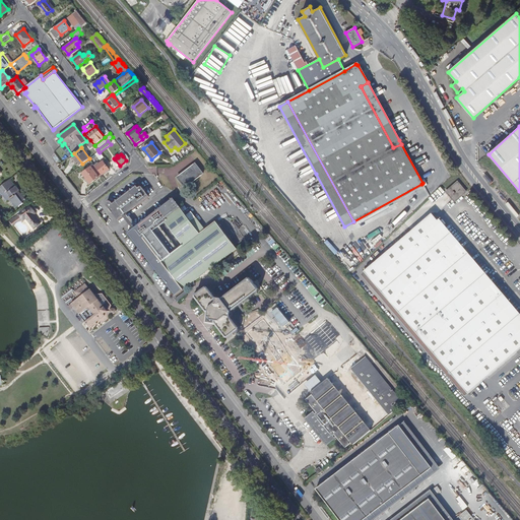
[(55,163),(58,166),(65,159),(61,155),(58,157),(60,159),(55,163)]
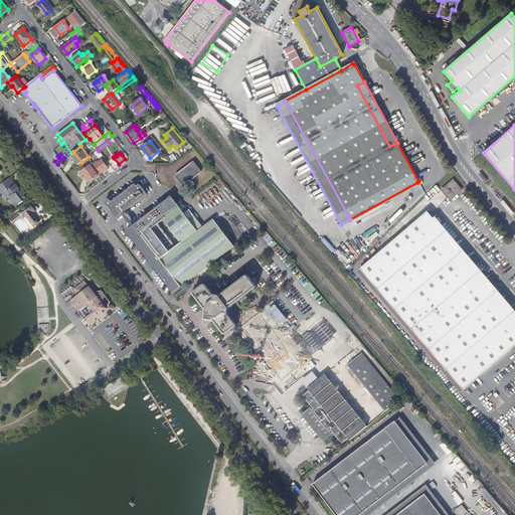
[(95,165),(101,173),(108,168),(102,160),(95,165)]
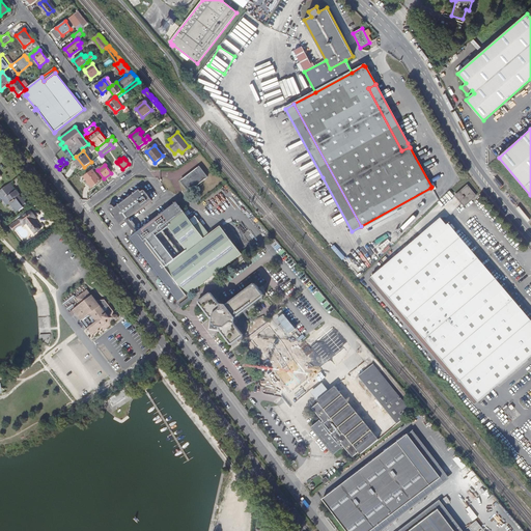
[(180,182),(189,192),(207,177),(199,167),(180,182)]
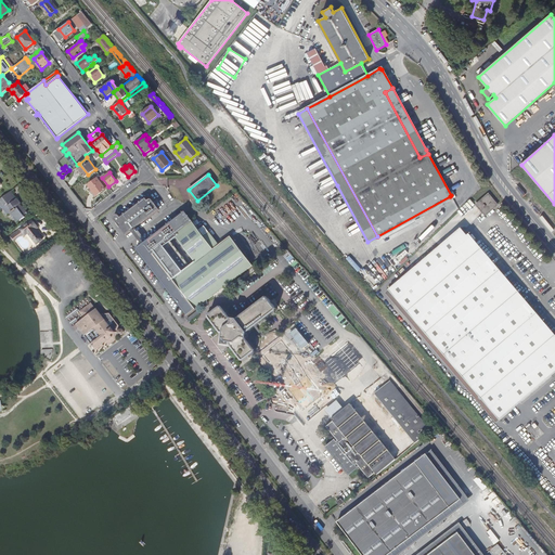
[(95,197),(106,191),(98,179),(88,185),(95,197)]
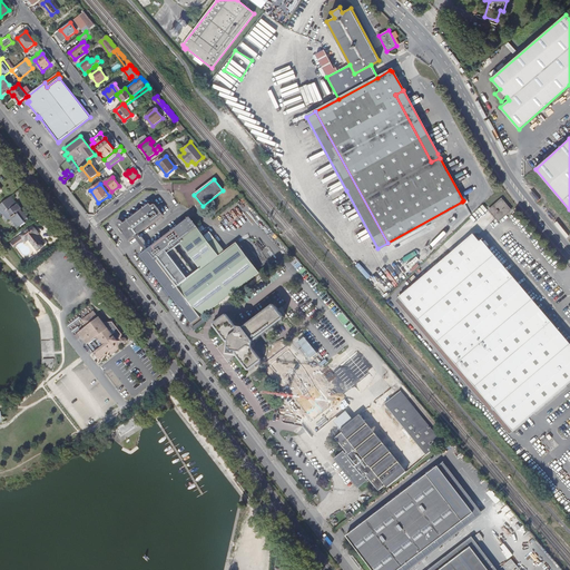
[(12,195),(0,204),(0,215),(2,214),(9,220),(11,218),(19,228),(26,223),(25,220),(28,218),(13,199),(15,198),(12,195)]
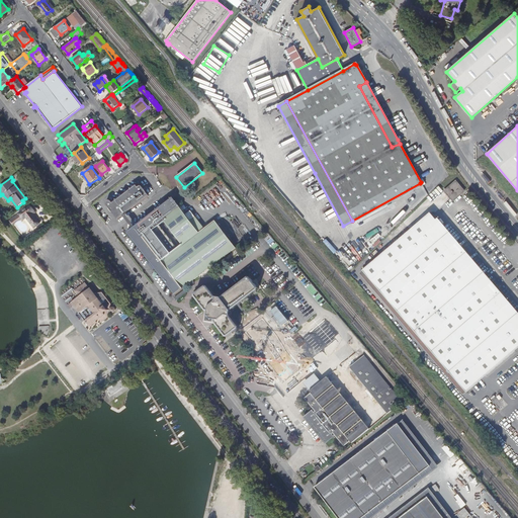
[(444,190),(453,200),(464,191),(456,181),(444,190)]
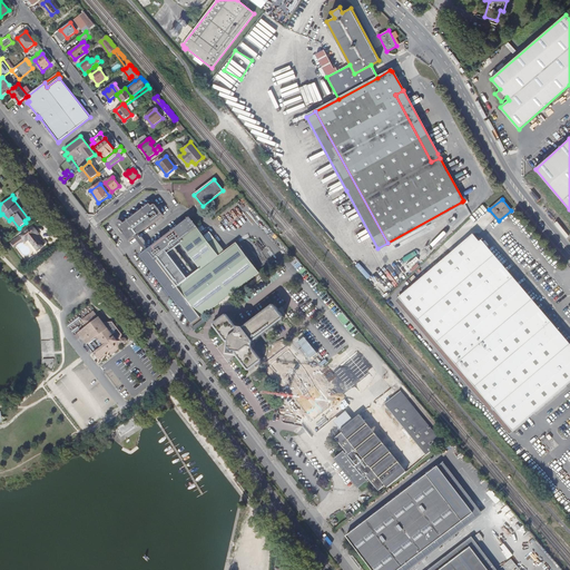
[(124,225),(118,228),(119,228),(123,233),(124,232),(125,232),(131,239),(164,214),(157,205),(156,205),(155,205),(154,205),(153,206),(150,204),(126,222),(127,223),(124,225)]
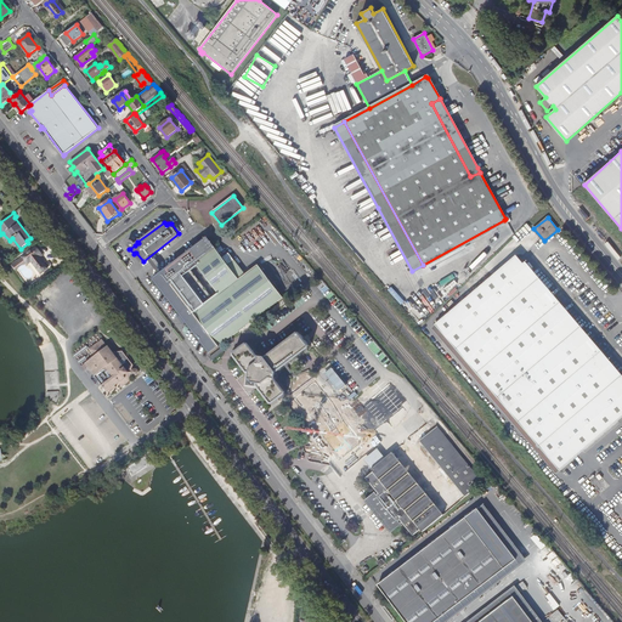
[(207,238),(153,280),(210,354),(283,298),(258,266),(246,276),(235,261),(228,266),(207,238)]
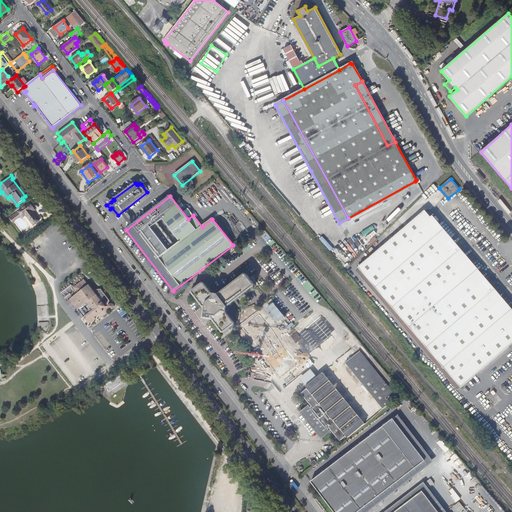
[(11,219),(13,222),(17,219),(23,216),(23,217),(26,215),(34,225),(39,221),(31,210),(34,208),(30,203),(10,218),(11,219)]
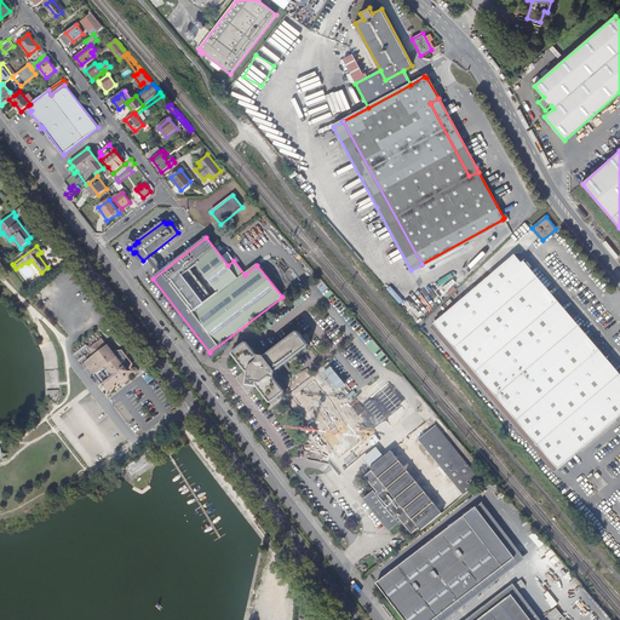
[(619,374),(515,254),(435,325),(558,469),(619,415),(619,374)]
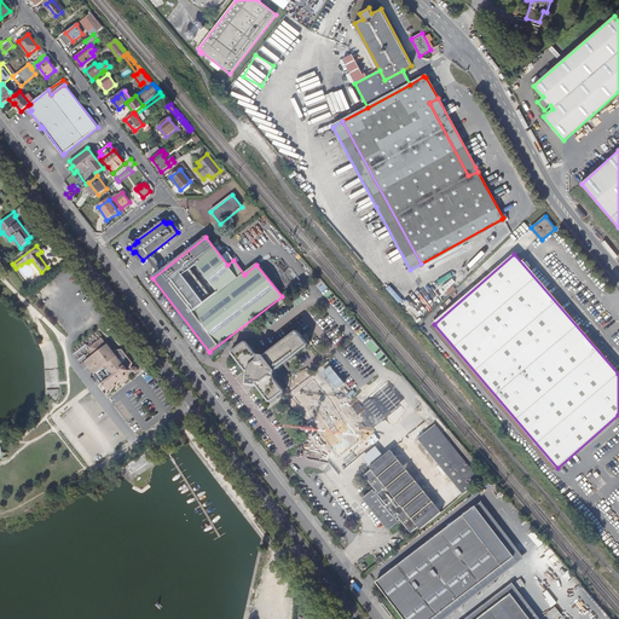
[(233,351),(232,354),(246,372),(248,372),(248,379),(250,379),(252,377),(253,379),(252,380),(252,382),(256,382),(256,386),(270,403),(272,403),(284,393),(284,391),(276,379),(276,371),(307,347),(308,345),(299,331),(295,331),(264,357),(258,356),(248,342),(244,342),(233,351)]
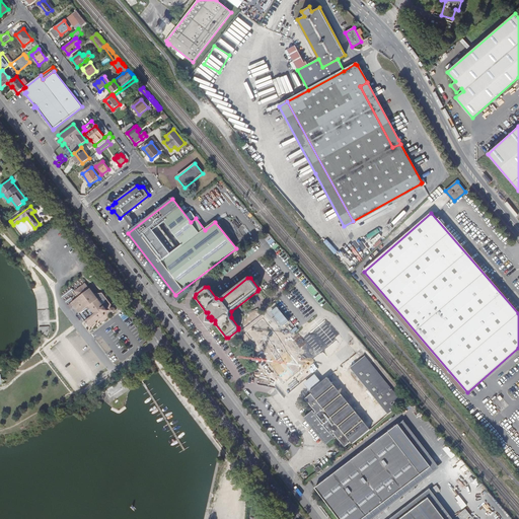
[(79,298),(71,303),(89,327),(98,320),(100,323),(106,319),(106,318),(112,314),(114,314),(115,313),(114,312),(113,311),(113,309),(113,308),(112,308),(110,309),(109,308),(110,305),(102,294),(94,294),(90,289),(89,290),(85,284),(74,292),(79,298)]
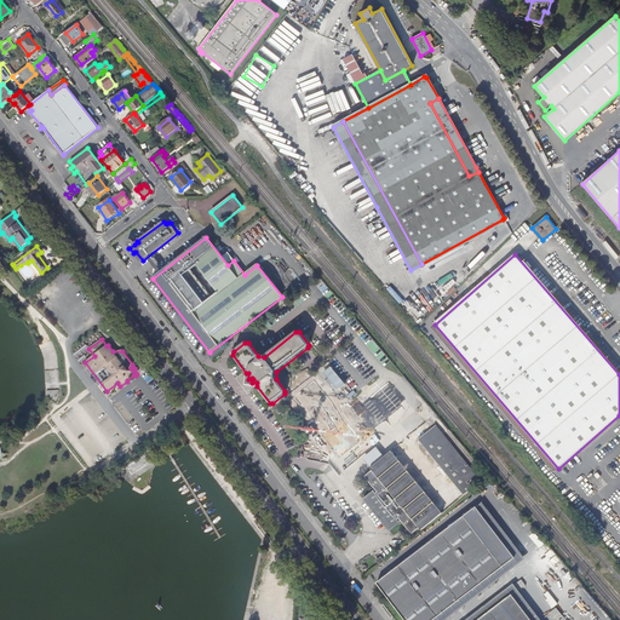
[(213,359),(223,351),(220,348),(211,355),(213,359)]
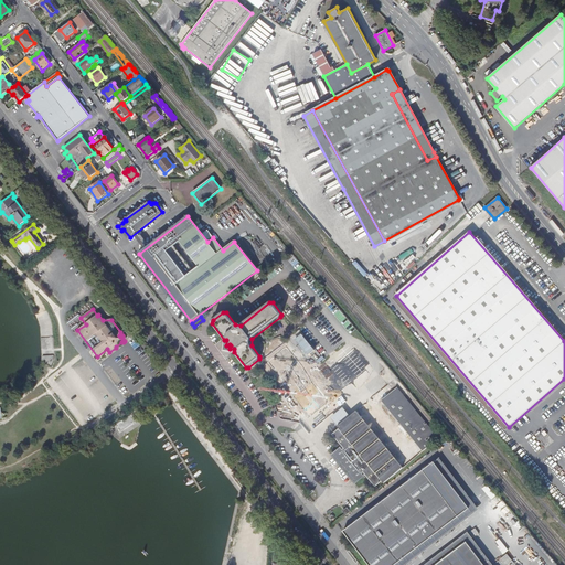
[(348,338),(321,359),(331,372),(358,350),(356,349),(348,338)]
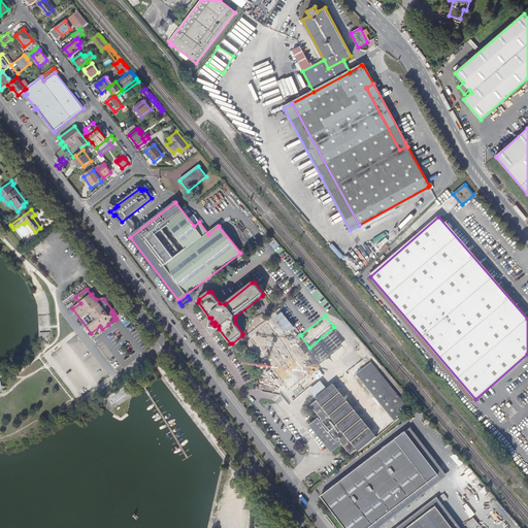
[(284,350),(284,349),(281,344),(277,340),(273,336),(262,322),(251,332),(268,354),(272,358),(275,356),(281,352),(284,350)]
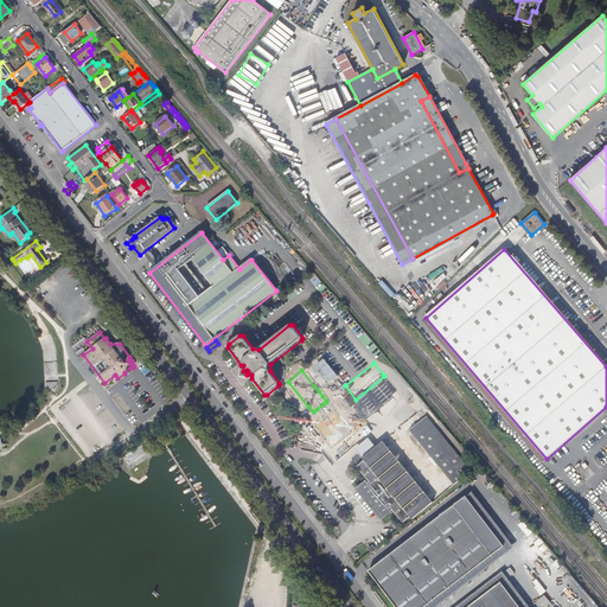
[(317,409),(313,411),(321,423),(319,426),(324,432),(327,429),(336,440),(358,421),(387,397),(396,390),(384,376),(356,400),(338,414),(333,417),(323,404),(317,409)]
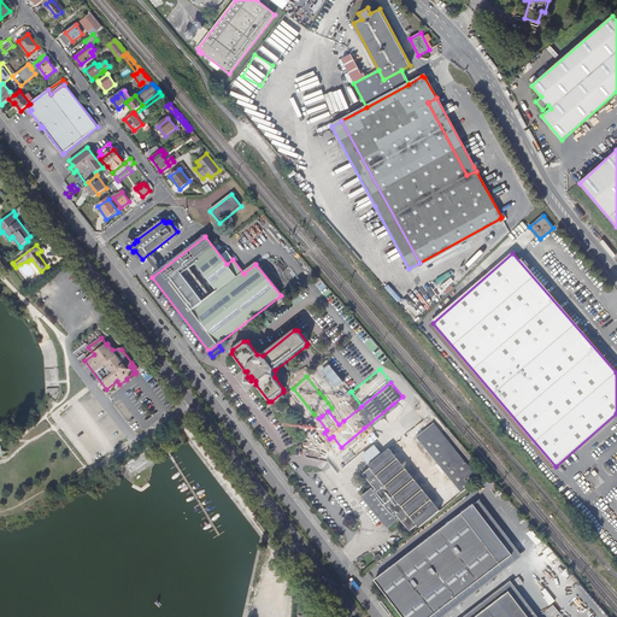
[(331,409),(328,411),(339,424),(344,421),(338,412),(335,413),(334,412),(334,411),(331,409)]
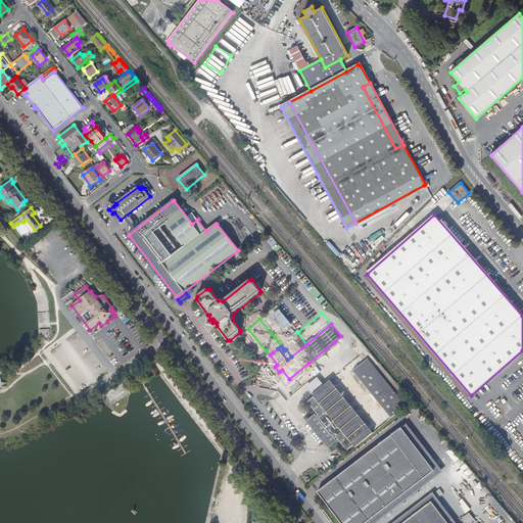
[(406,406),(368,359),(352,371),(391,418),(406,406)]
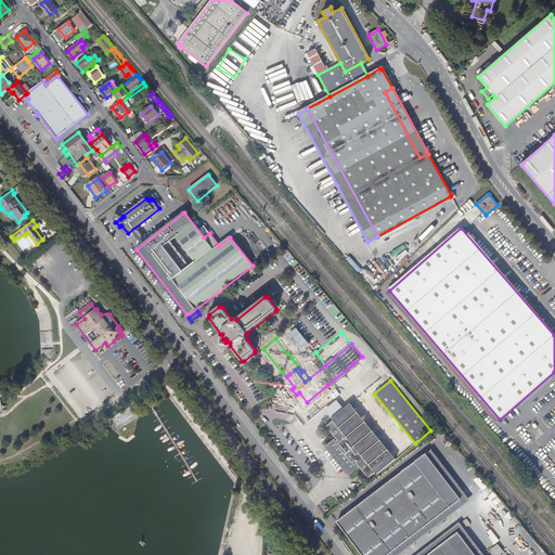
[(335,402),(324,411),(332,418),(344,409),(336,400),(335,402)]
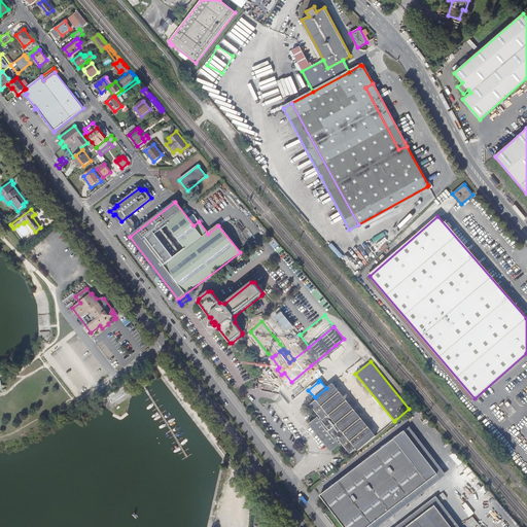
[(326,388),(315,397),(315,398),(316,400),(310,406),(323,421),(318,425),(316,423),(312,426),(330,449),(335,446),(332,444),(338,440),(350,454),(356,449),(358,451),(376,436),(353,409),(332,384),(326,388)]
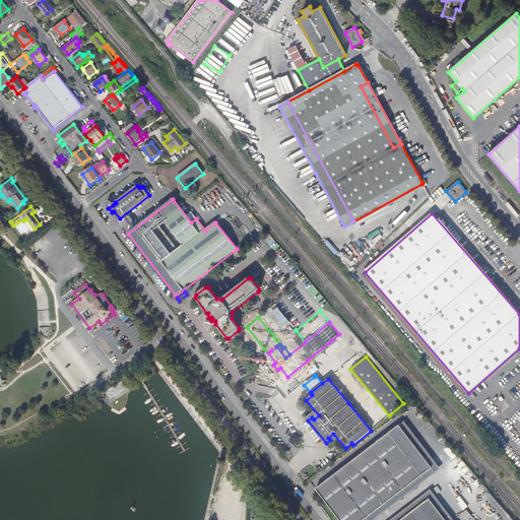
[(125,387),(123,383),(121,381),(108,390),(112,395),(125,387)]
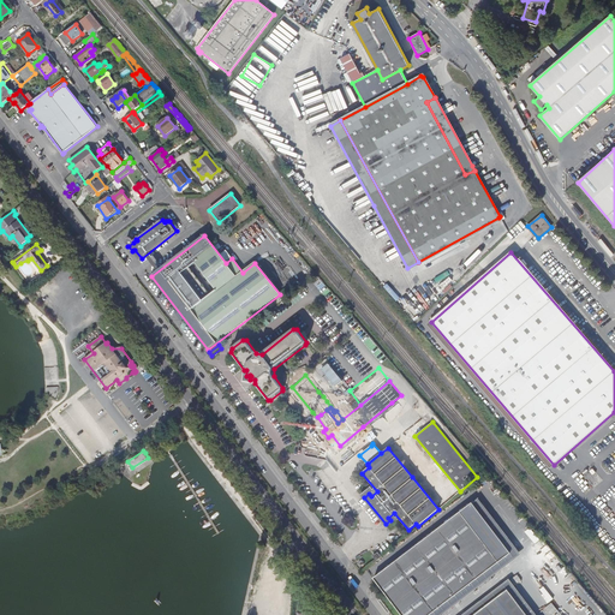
[(470,511),(464,503),(458,508),(464,517),(470,511)]
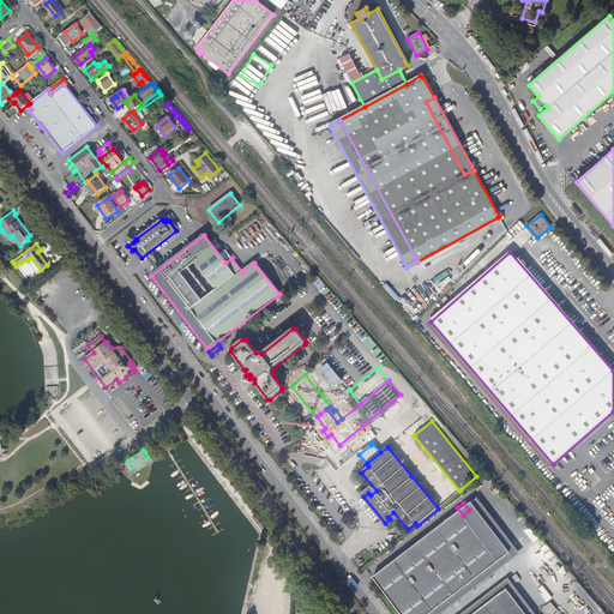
[(447,600),(427,613),(439,613),(513,558),(473,506),(473,507),(469,510),(463,516),(497,560),(453,594),(456,597),(450,603),(447,600)]
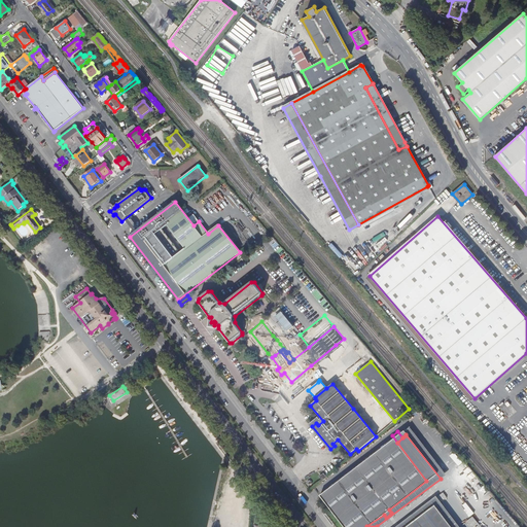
[(426,481),(397,443),(353,486),(345,493),(330,507),(329,508),(343,526),(366,526),(384,515),(386,518),(391,513),(389,510),(426,481)]
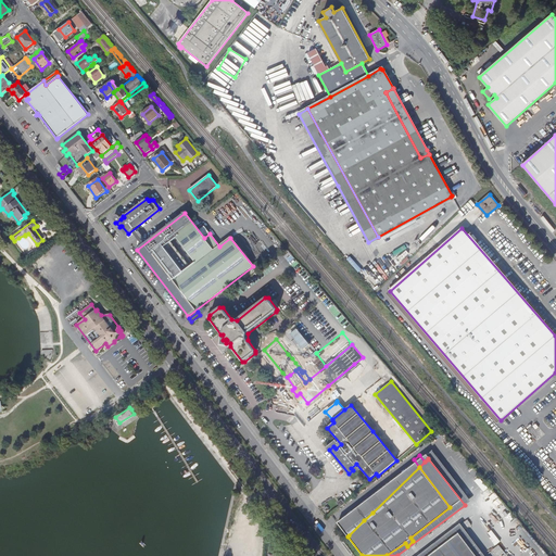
[(416,555),(484,555),(459,523),(416,555)]
